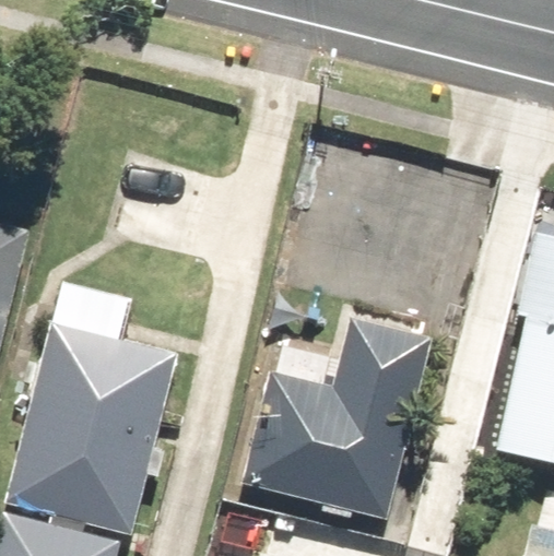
[(0,373),(38,215),(0,205),(0,373)]
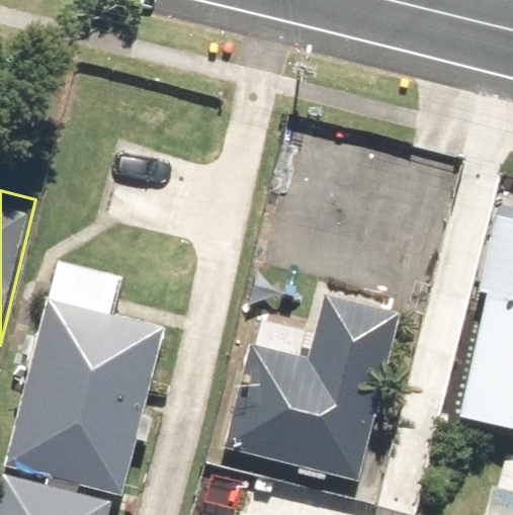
[(488,288),(458,415),(512,427),(512,207),(492,203),(474,285),(488,288)]
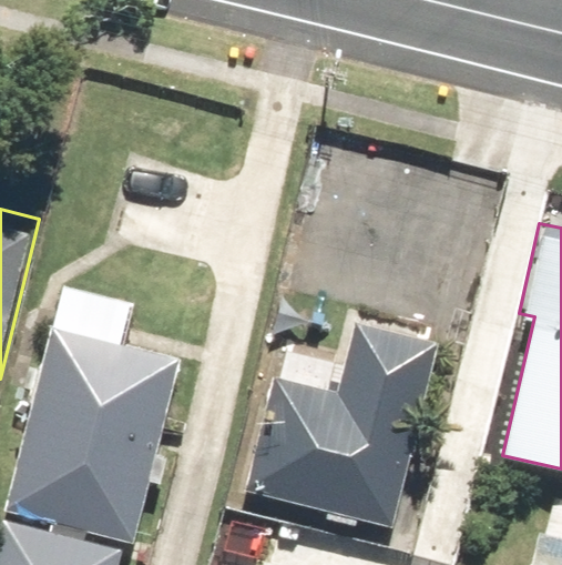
[(144,546),(191,343),(50,311),(0,526),(0,564),(121,564),(126,542),(144,546)]
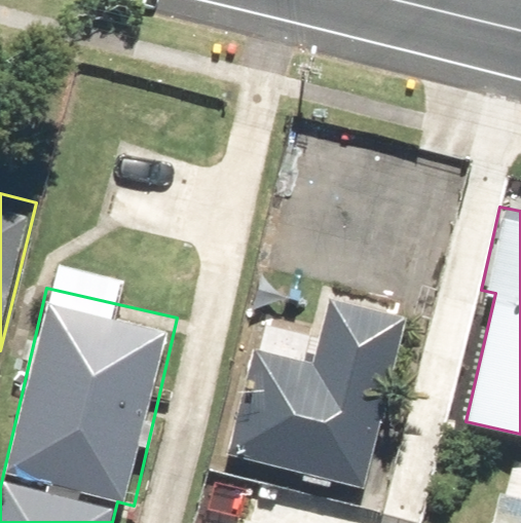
[(363,489),(405,318),(330,299),(321,337),(263,324),(230,456),(363,489)]
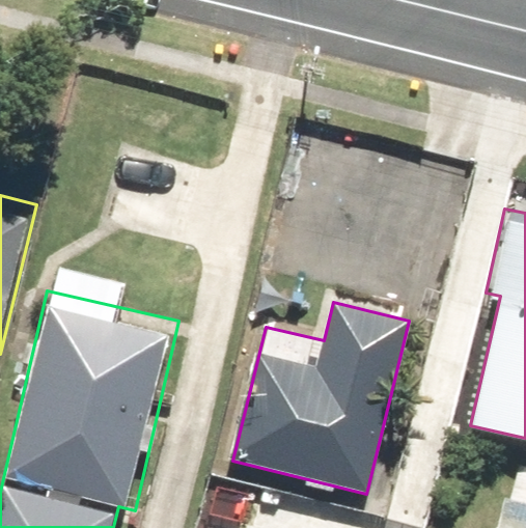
[(525,527),(525,478),(511,475),(497,527),(525,527)]
